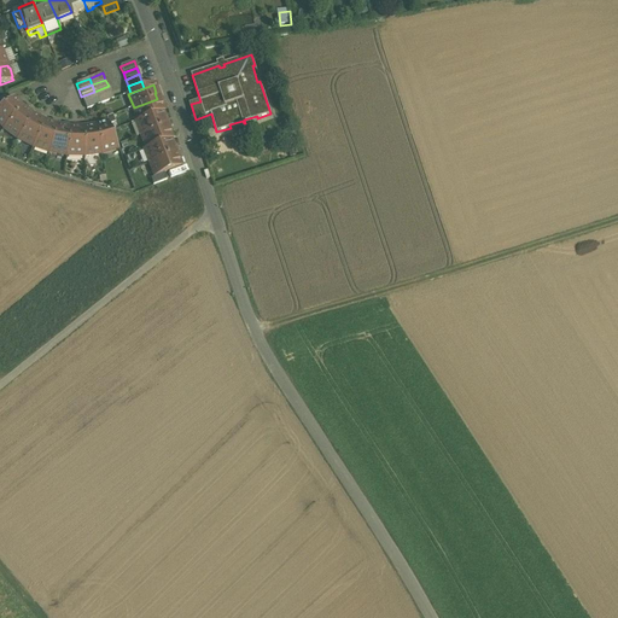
[(109,86),(94,92),(98,98),(111,93),(109,86)]
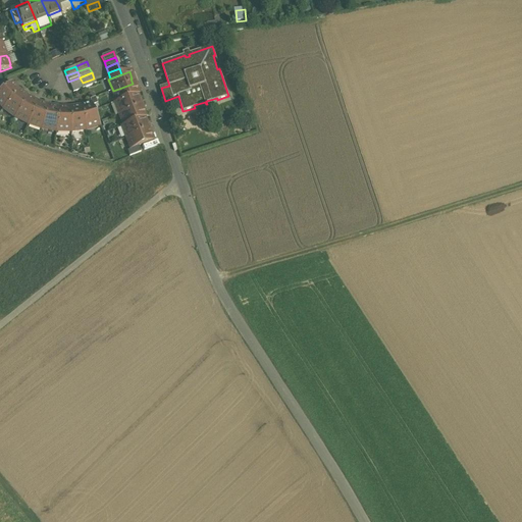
[(80,77),(68,82),(70,88),(83,83),(80,77)]
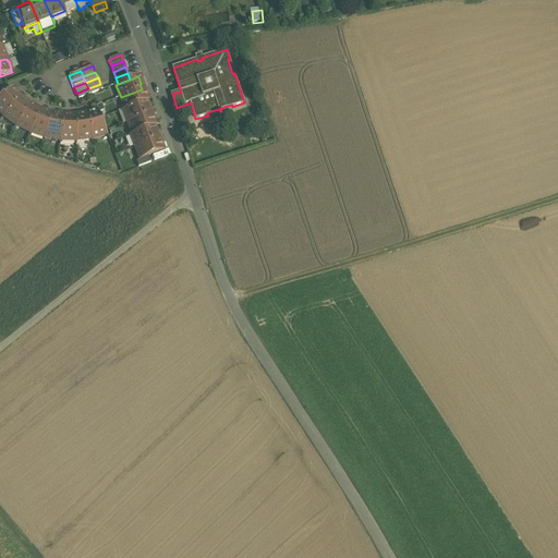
[(100,84),(88,88),(91,95),(102,89),(100,84)]
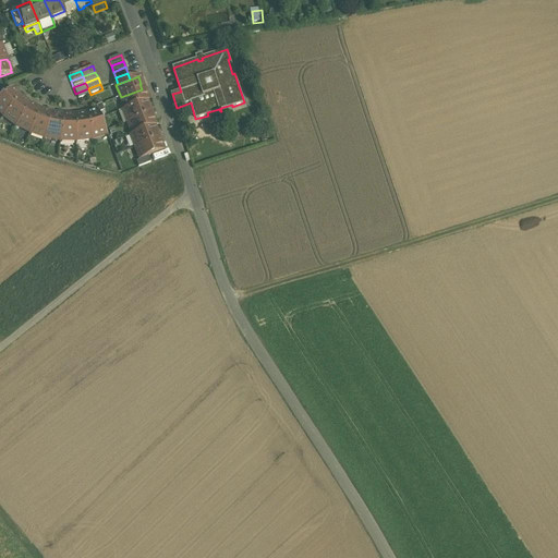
[(88,88),(75,94),(79,99),(91,95),(88,88)]
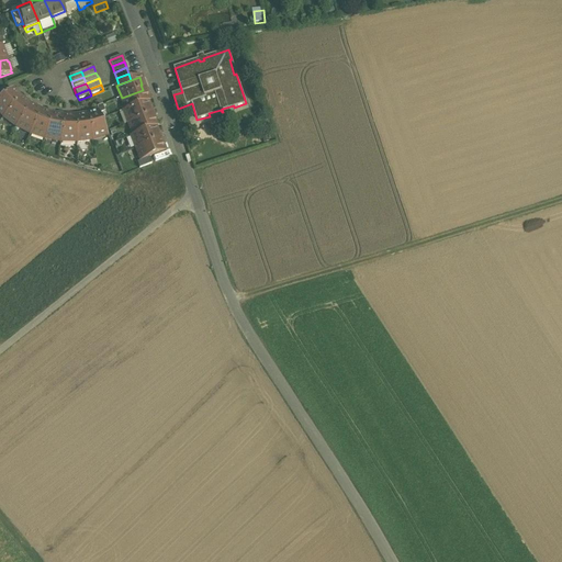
[(143,90),(122,98),(126,110),(147,102),(149,102),(146,93),(144,94),(143,90)]
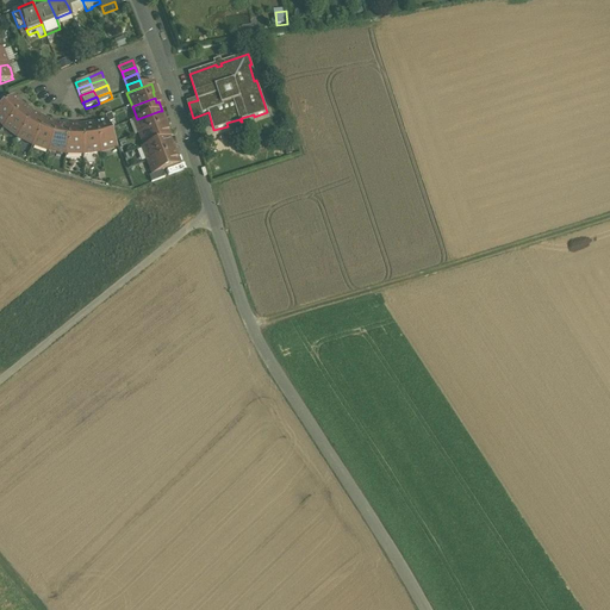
[(14,104),(11,99),(0,107),(0,124),(2,129),(5,126),(20,109),(16,104),(14,104)]
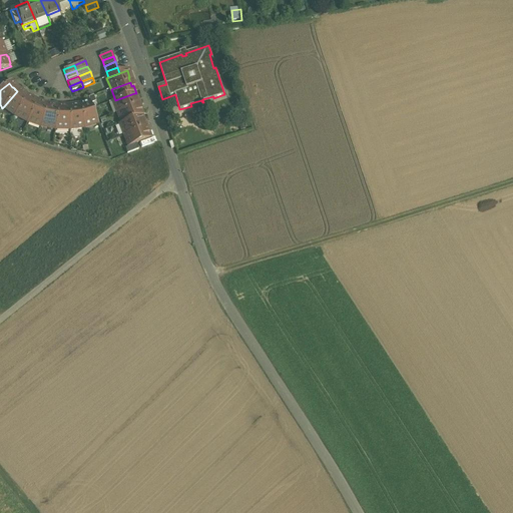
[(17,91),(4,106),(15,115),(26,98),(27,96),(22,93),(18,90),(17,91)]
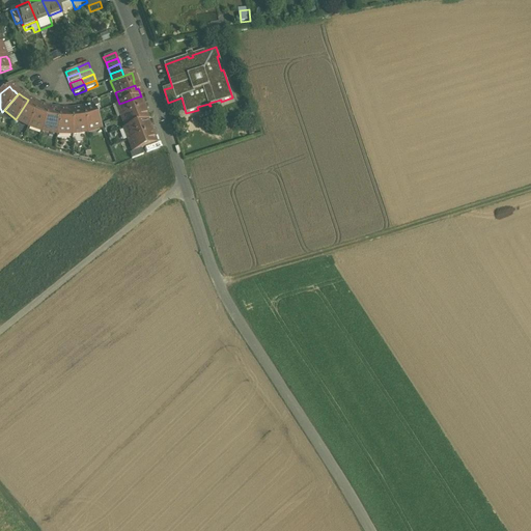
[(119,104),(117,105),(121,116),(142,109),(140,104),(141,104),(139,96),(119,104)]
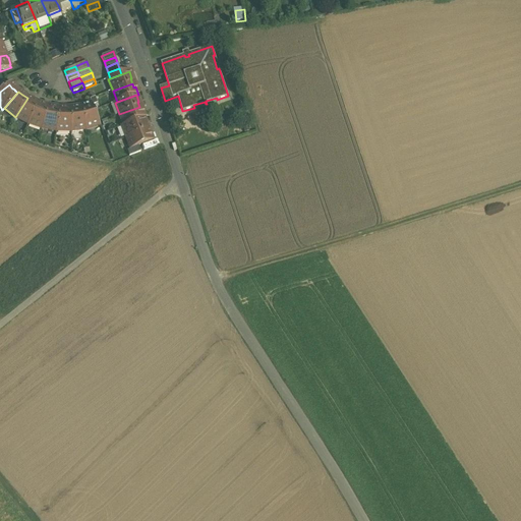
[(15,117),(14,118),(27,125),(29,123),(37,105),(31,102),(31,103),(26,100),(15,117)]
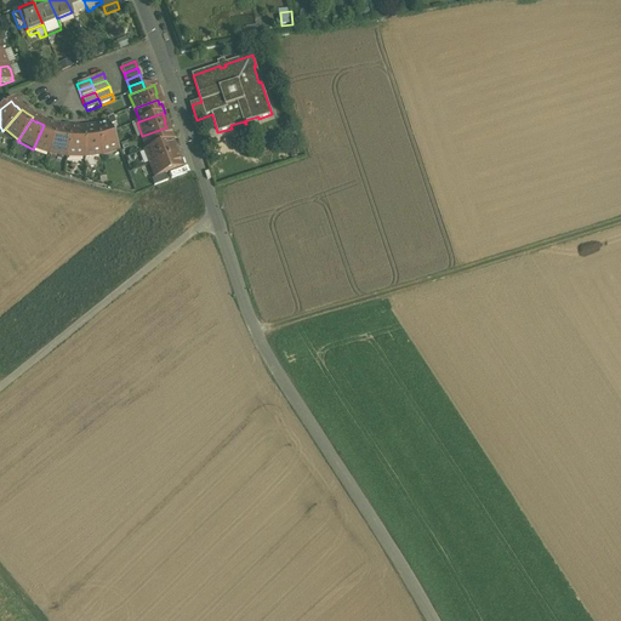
[(50,125),(44,124),(44,125),(34,147),(50,153),(56,130),(57,127),(50,125)]
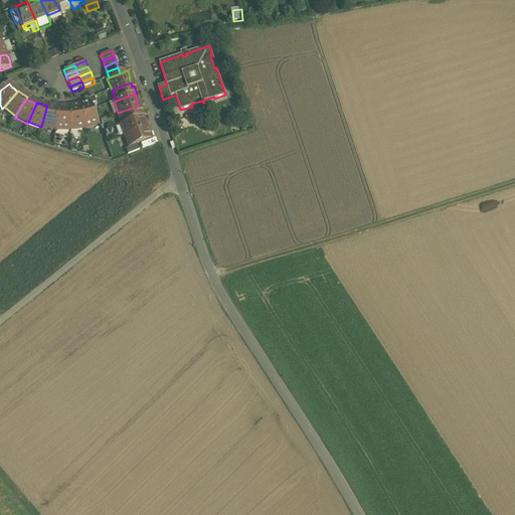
[(90,103),(83,105),(83,106),(79,107),(79,108),(83,128),(98,124),(90,103)]
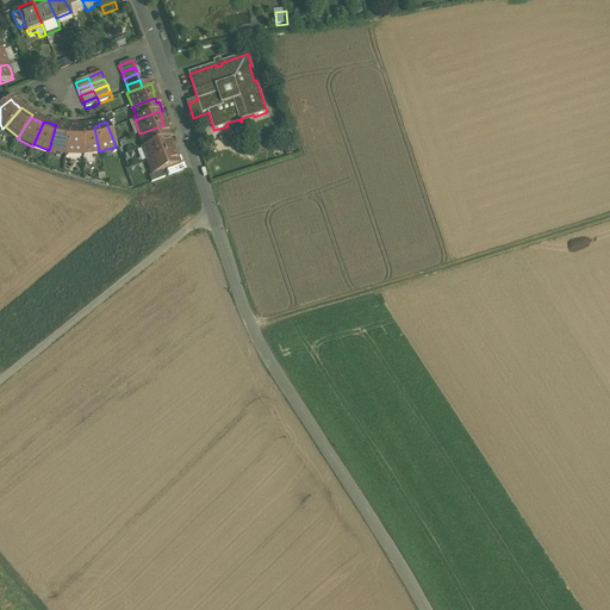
[(163,125),(139,134),(145,147),(168,138),(170,138),(167,130),(165,130),(163,125)]
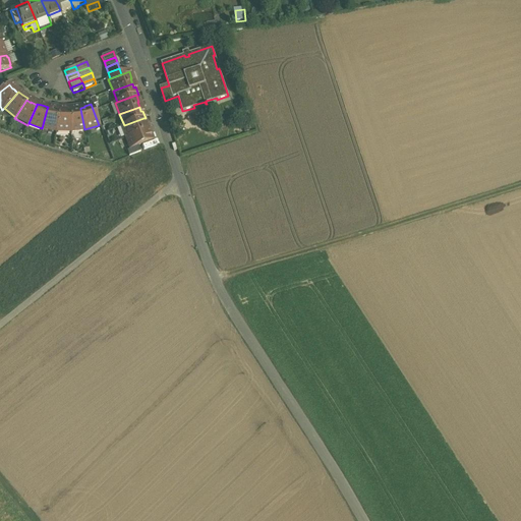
[(52,110),(47,109),(42,128),(41,130),(56,132),(56,130),(58,110),(52,109),(52,110)]
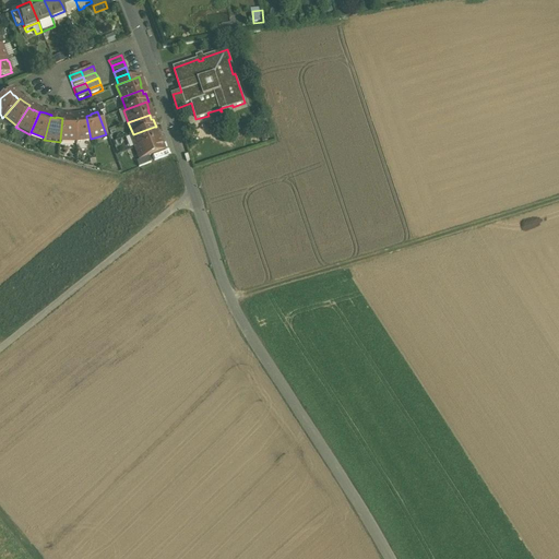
[(68,117),(62,117),(62,118),(60,140),(75,141),(74,120),(74,117),(68,117)]
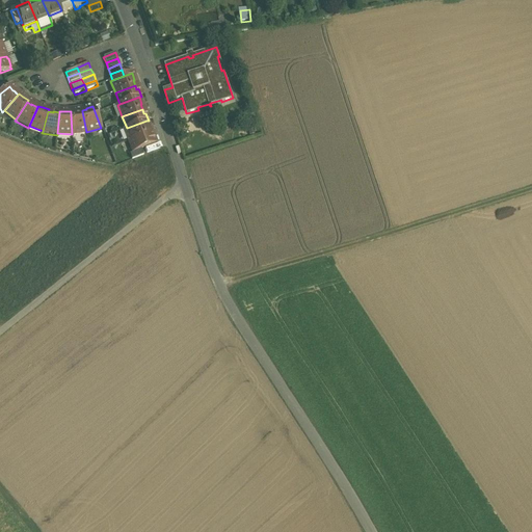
[(76,113),(71,114),(72,134),(72,136),(86,134),(86,132),(82,111),(76,112),(76,113)]
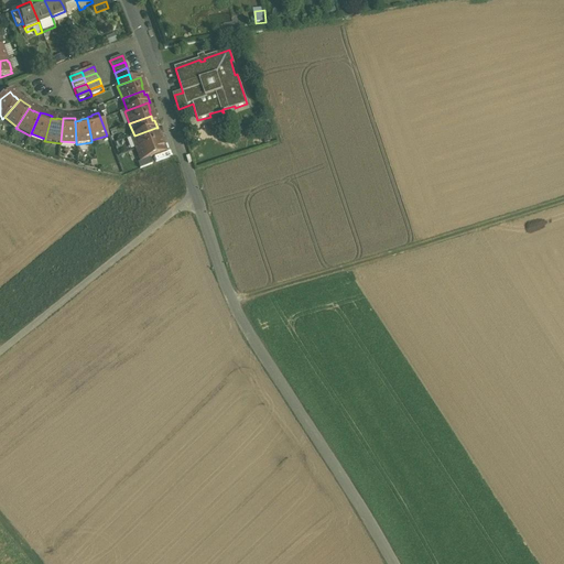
[(134,136),(132,137),(137,149),(159,141),(156,136),(158,136),(155,128),(134,136)]
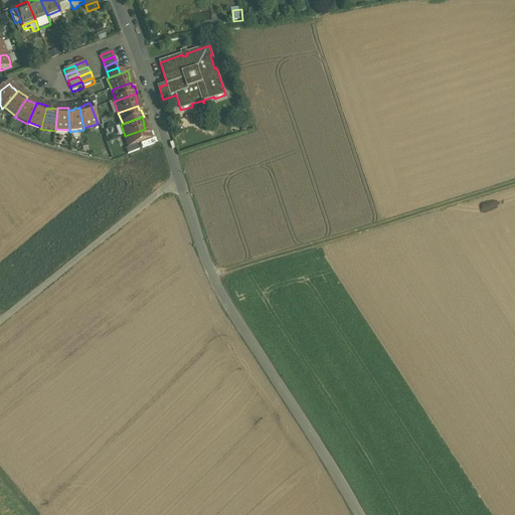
[(145,129),(125,136),(130,148),(137,145),(150,140),(148,133),(146,133),(145,129)]
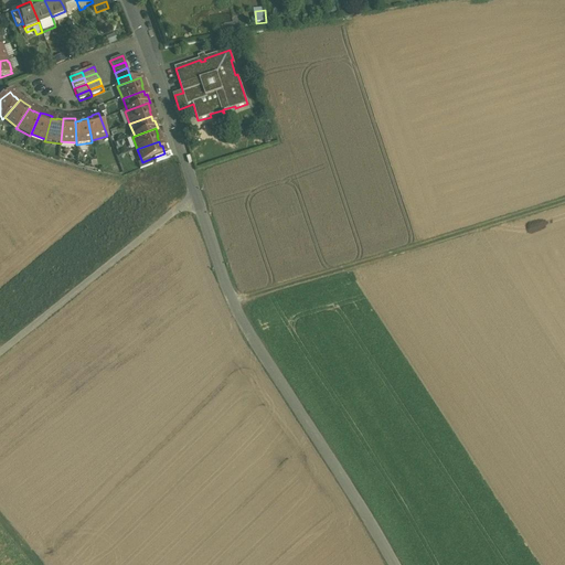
[(142,162),(138,163),(140,170),(152,166),(150,159),(142,162)]
